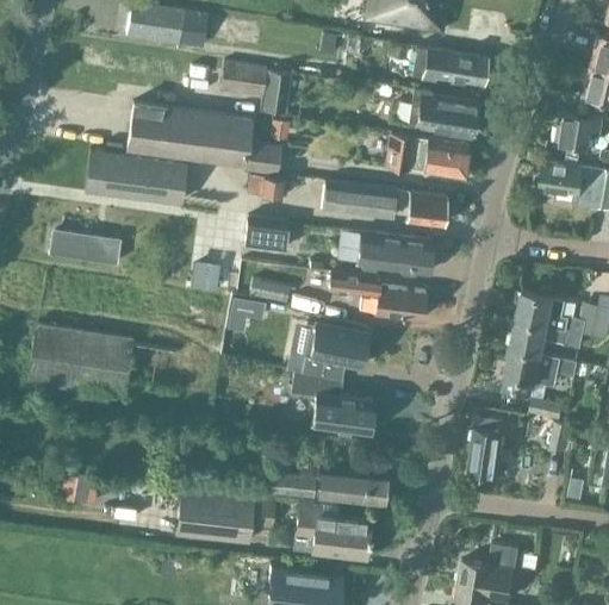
[(443,35),(448,0),(367,0),(365,23),(443,35)]
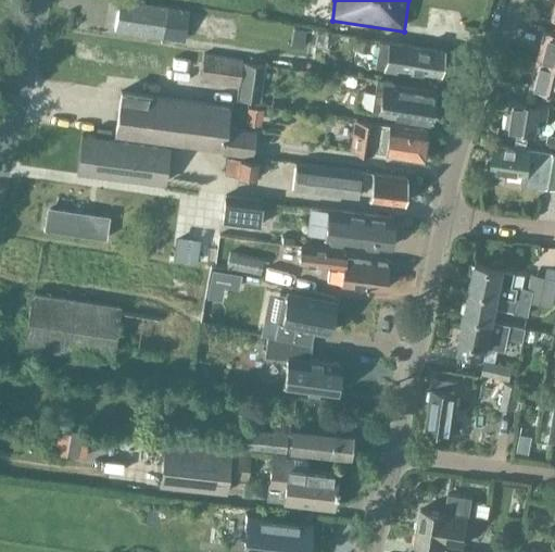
[(121,3),(116,33),(185,44),(190,15),(190,14),(121,3)]
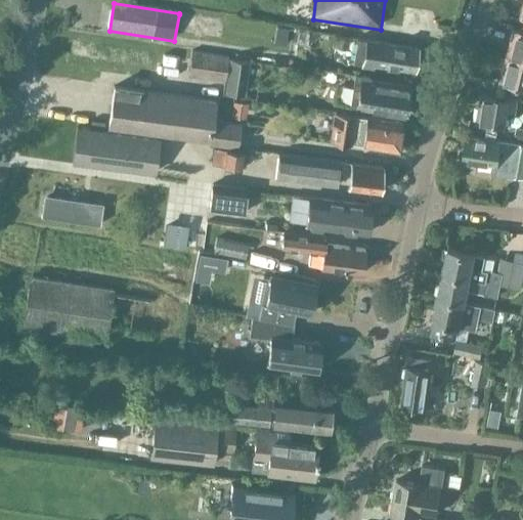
[(277,31),(274,46),(287,48),(290,33),(277,31)]
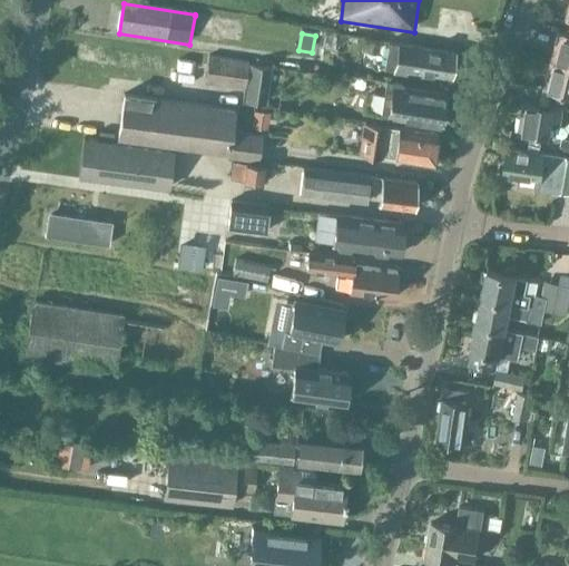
[(568,39),(560,37),(552,65),(568,69),(568,39)]
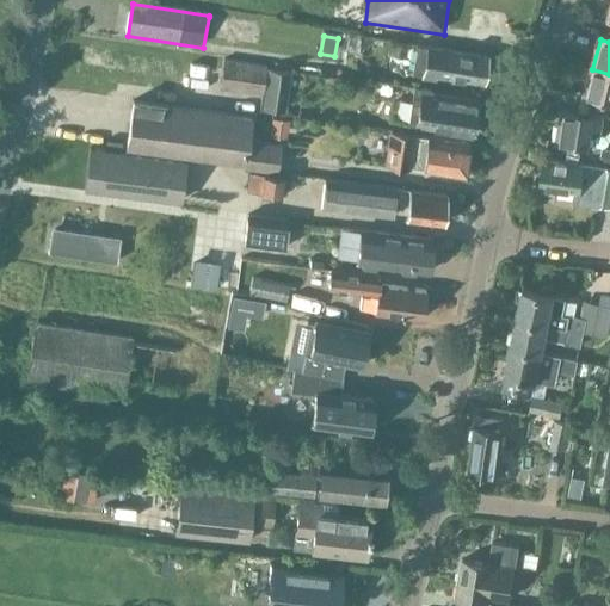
[(395,45),(393,57),(408,60),(410,48),(395,45)]
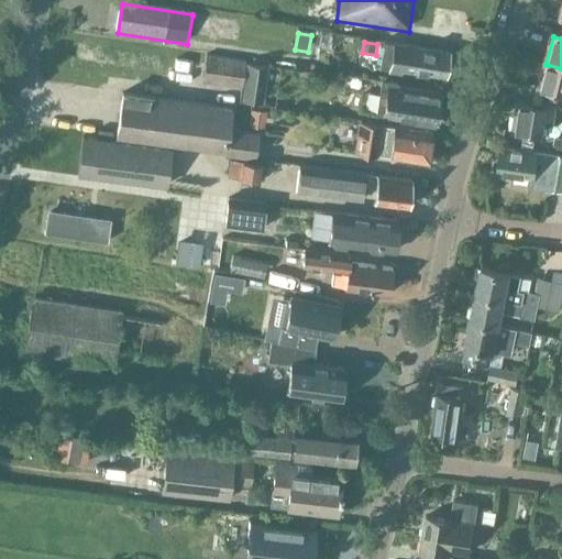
[(447,80),(450,56),(394,47),(394,46),(385,45),(382,72),(390,73),(389,76),(403,78),(404,75),(447,80)]
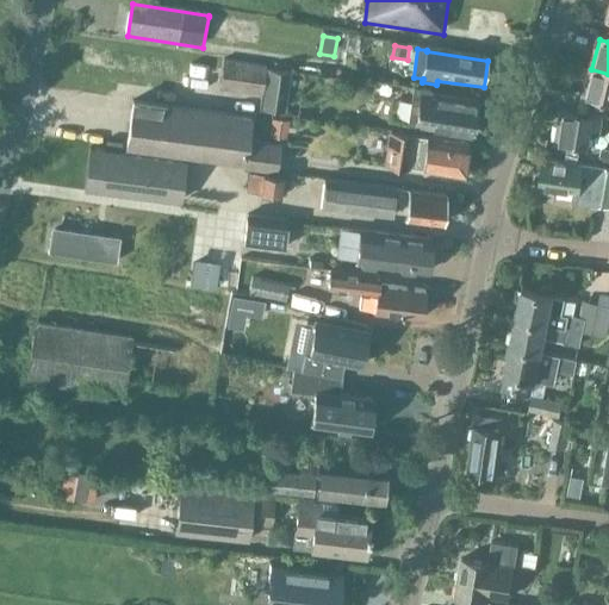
[(263,99),(268,69),(225,63),(221,92),(263,99)]
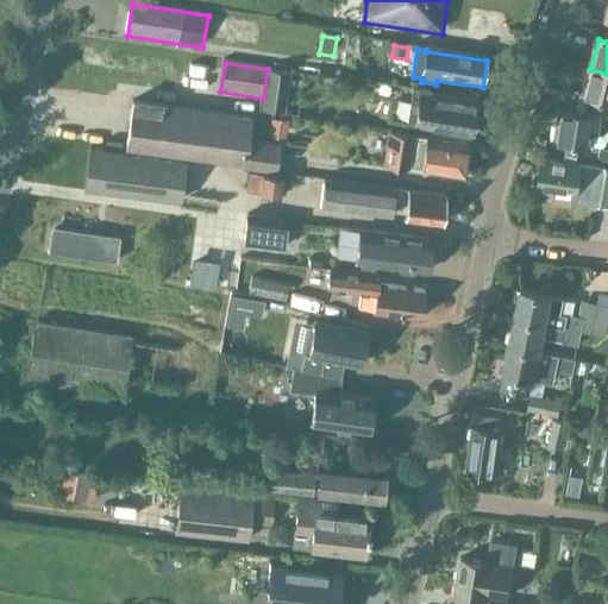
[(566,65),(563,77),(576,80),(587,83),(590,71),(578,69),(566,65)]
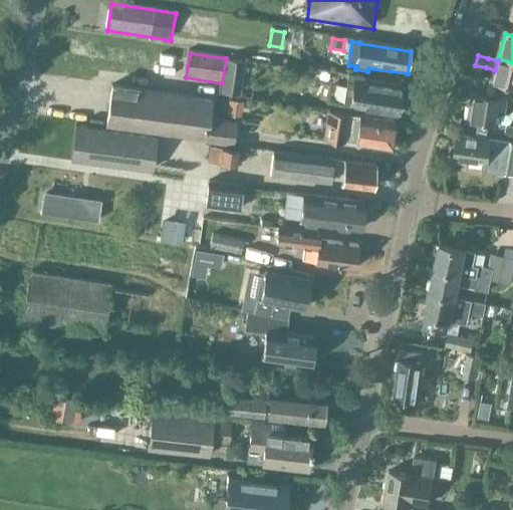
[(512,62),(498,58),(498,60),(495,70),(491,85),(512,90),(512,62)]
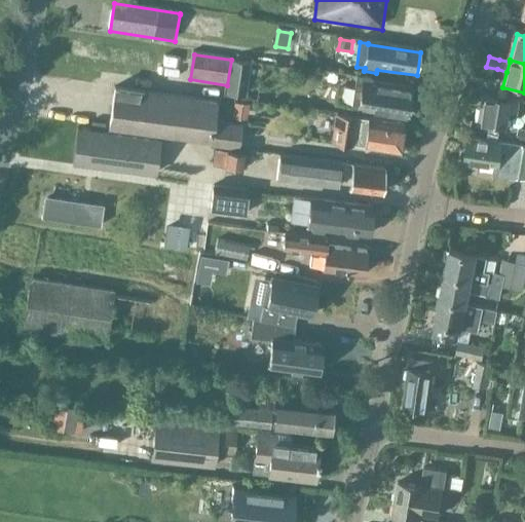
[(232,63),(227,97),(248,100),(253,66),(232,63)]
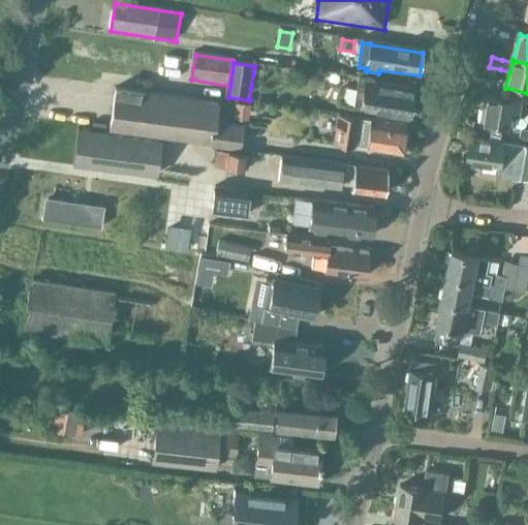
[(411,121),(416,93),(374,87),(375,83),(359,81),(353,112),(411,121)]
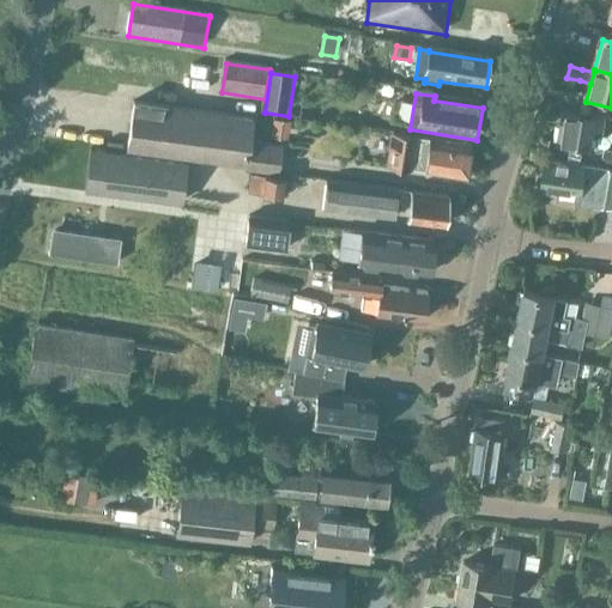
[(277,175),(280,149),(248,145),(250,123),(134,107),(127,152),(243,169),(243,171),(277,175)]
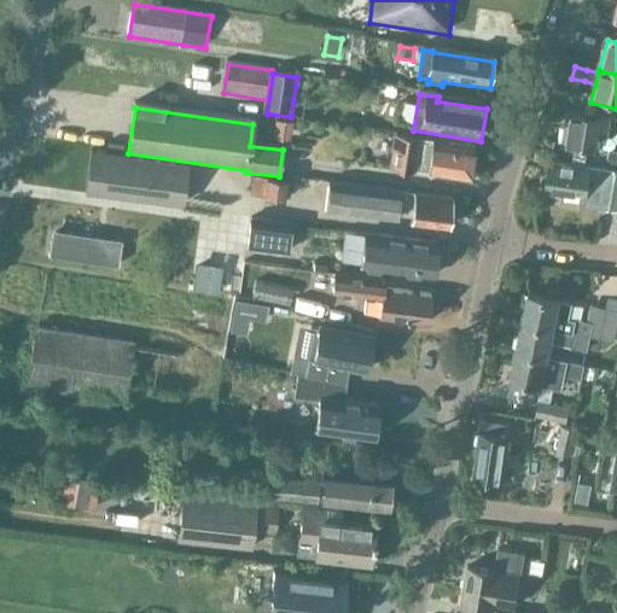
[(609,136),(611,123),(569,117),(564,150),(597,155),(599,135),(609,136)]
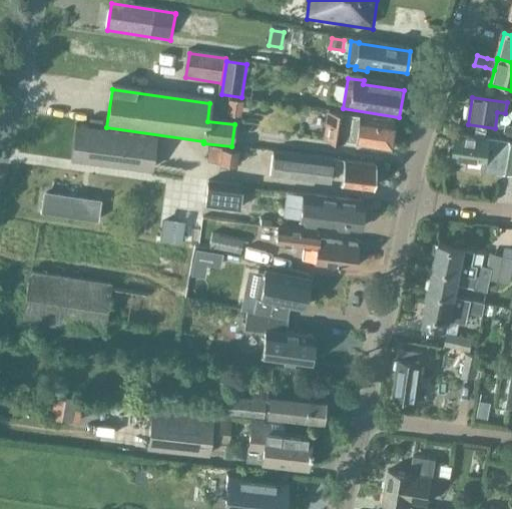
[(229,102),(227,117),(241,119),(243,104),(229,102)]
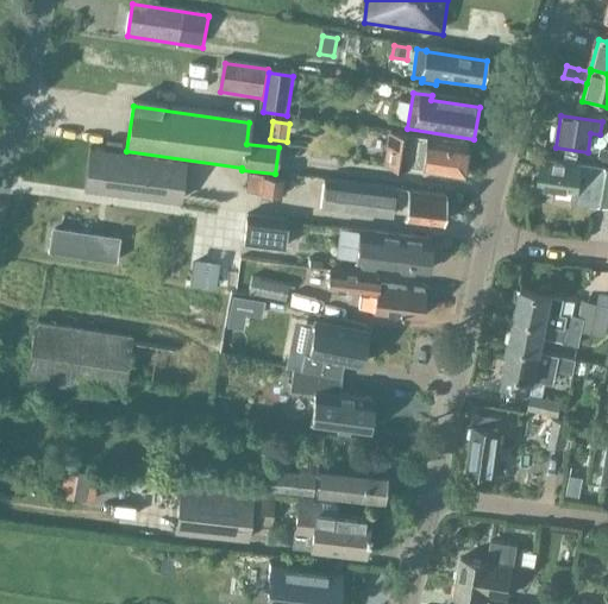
[(464,181),(469,148),(427,142),(427,140),(415,139),(415,138),(389,134),(384,170),(411,174),(411,172),(464,181)]
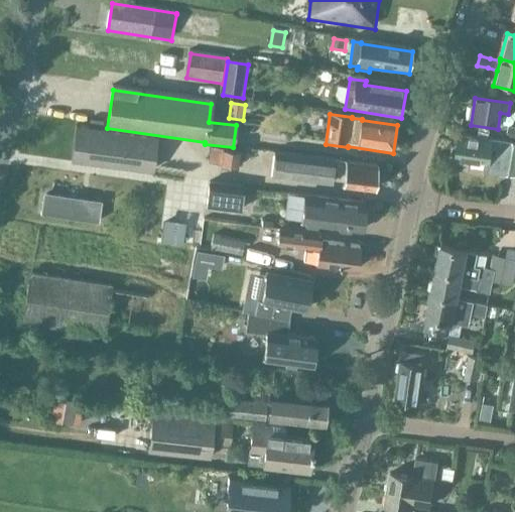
[(152,174),(157,141),(78,129),(73,162),(152,174)]
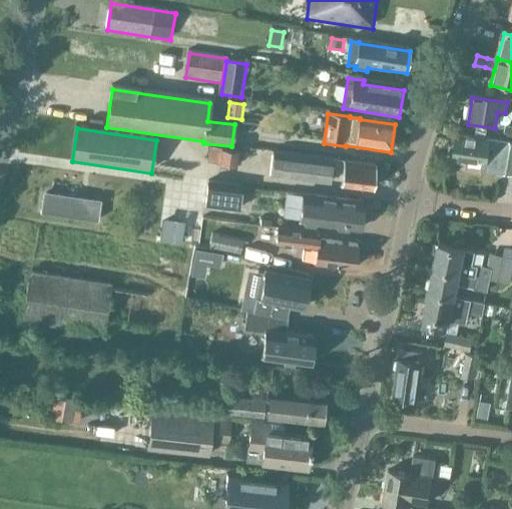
[(482,173),(504,176),(511,177),(511,144),(506,144),(458,136),(454,161),(483,165),(482,173)]
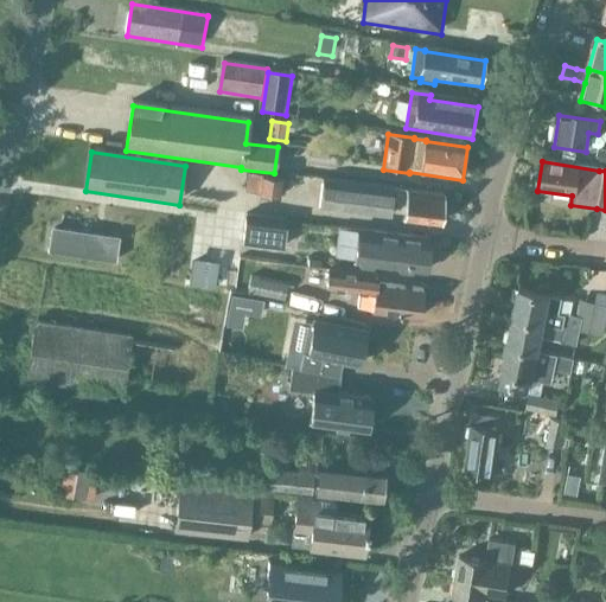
[(249,175),(247,194),(284,199),(286,181),(249,175)]
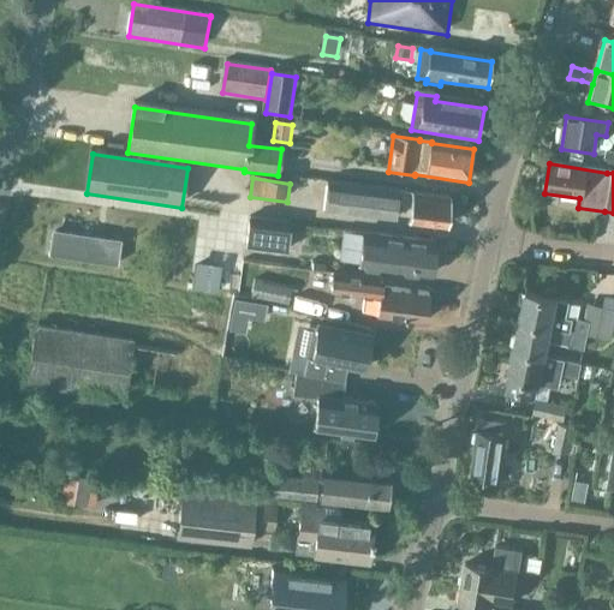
[(447,228),(451,201),(327,185),(323,213),(394,222),(397,208),(411,209),(410,223),(447,228)]
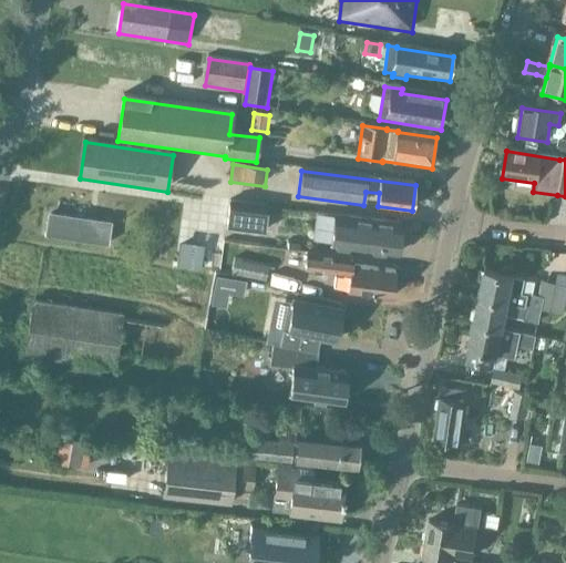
[(296,241),(298,223),(267,218),(268,208),(230,204),(226,233),(251,236),(250,246),(273,249),(275,238),(296,241)]
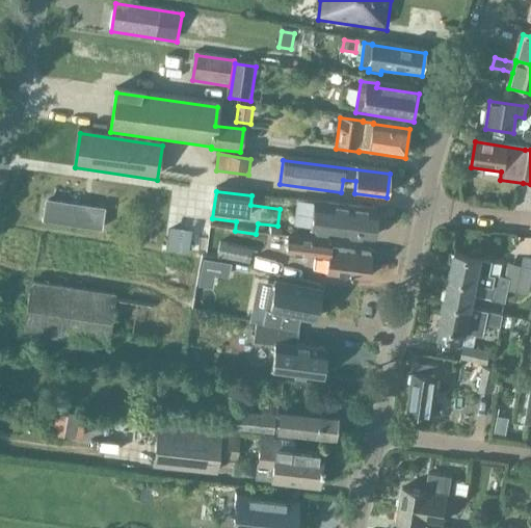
[(45,223),(102,232),(105,212),(48,204),(45,223)]
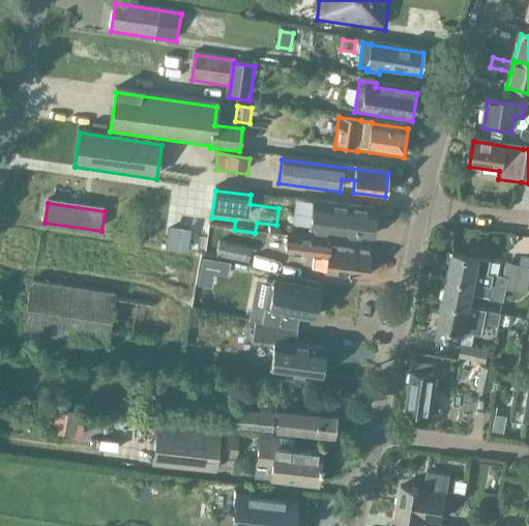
[(377,211),(313,204),(310,233),(373,241),(377,211)]
